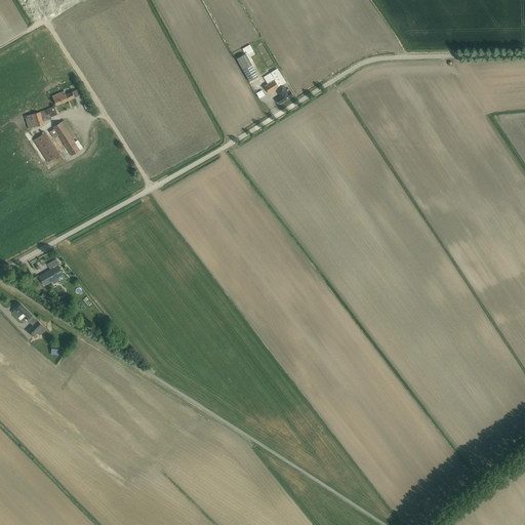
[(249,45),(242,49),(244,52),(245,51),(247,54),(253,51),(249,45)]
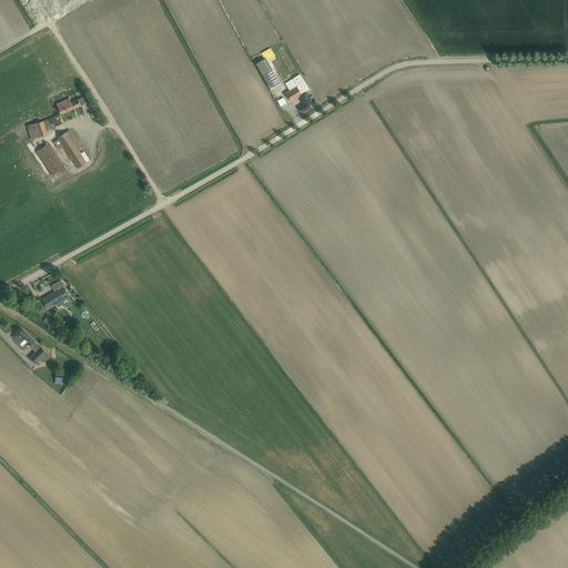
[(266,59),(256,63),(270,89),(280,83),(266,59)]
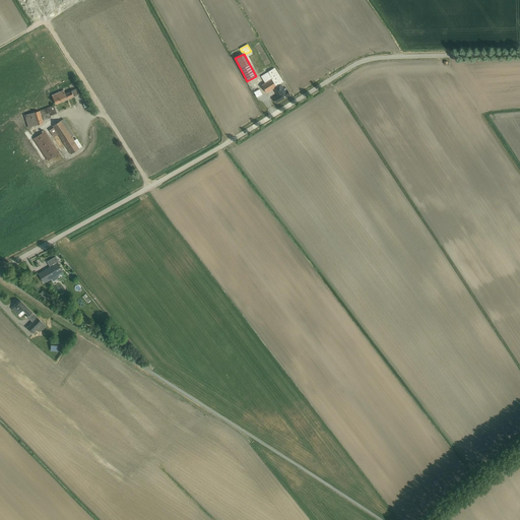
[(274,68),(261,76),(265,83),(261,85),(266,93),(273,89),(277,95),(273,99),(276,103),(289,94),(285,87),(283,88),(281,84),(279,85),(279,84),(283,82),(274,68)]
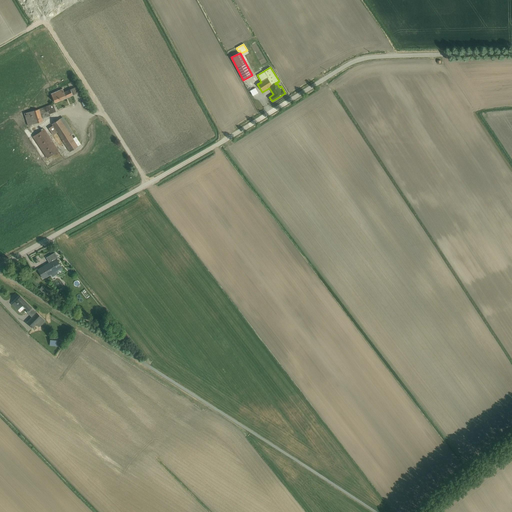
[(63,89),(51,94),(55,103),(81,92),(79,86),(64,92),(63,89)]
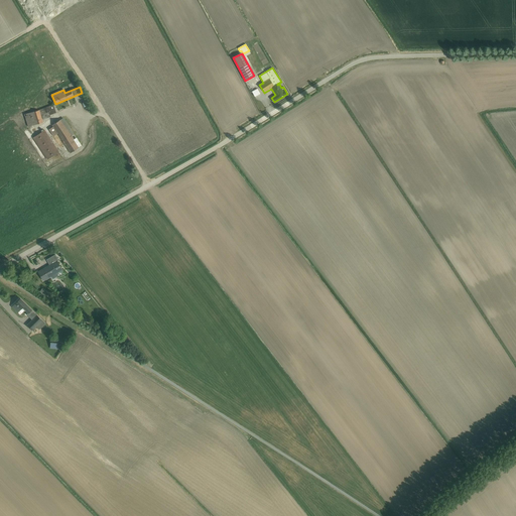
[(39,110),(24,114),(28,127),(43,122),(42,119),(50,117),(50,115),(56,113),(53,105),(39,110)]
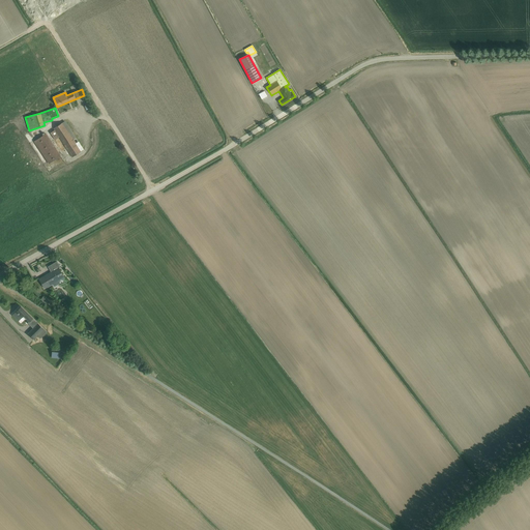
[(55,130),(51,133),(55,140),(59,137),(72,157),(81,151),(84,149),(79,141),(76,143),(74,140),(76,138),(65,121),(54,128),(55,130)]
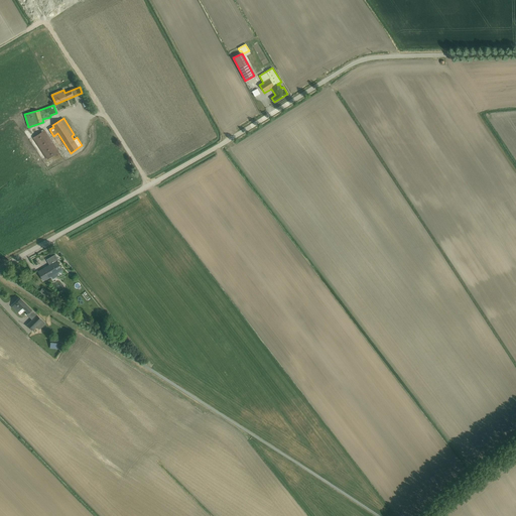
[(45,130),(33,138),(47,159),(59,152),(45,130)]
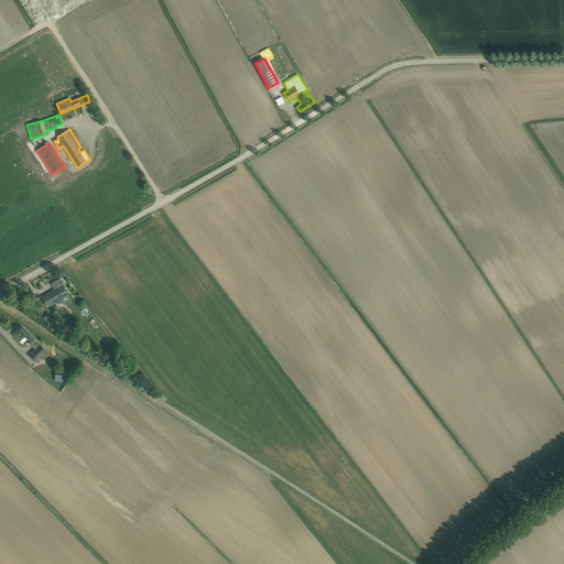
[(43,295),(49,306),(57,303),(71,297),(62,278),(52,282),(55,289),(43,295)]
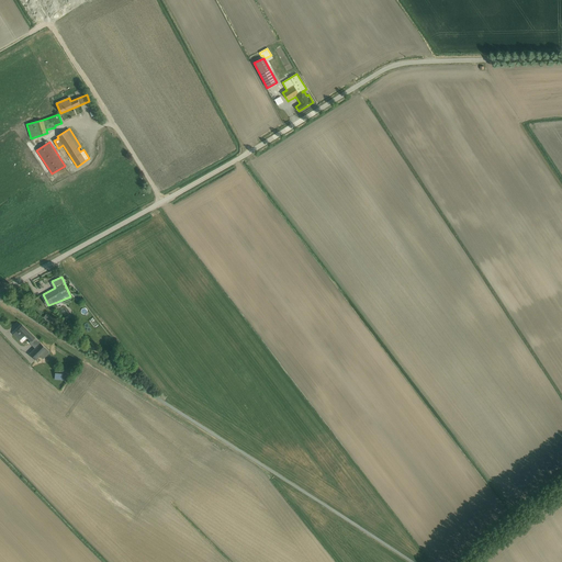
[(40,361),(51,352),(24,324),(14,333),(22,343),(27,337),(31,340),(30,341),(35,347),(31,351),(40,361)]
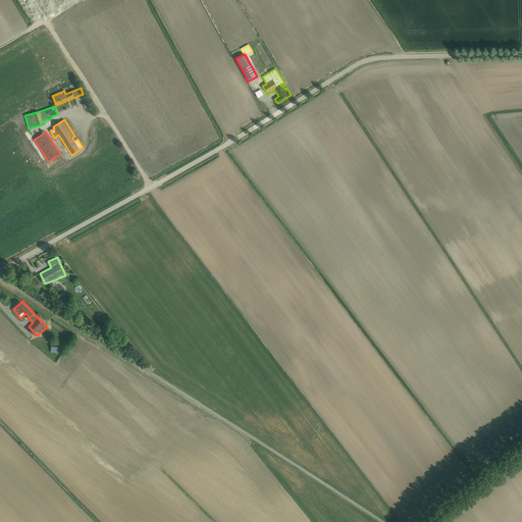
All buildings are outlined.
